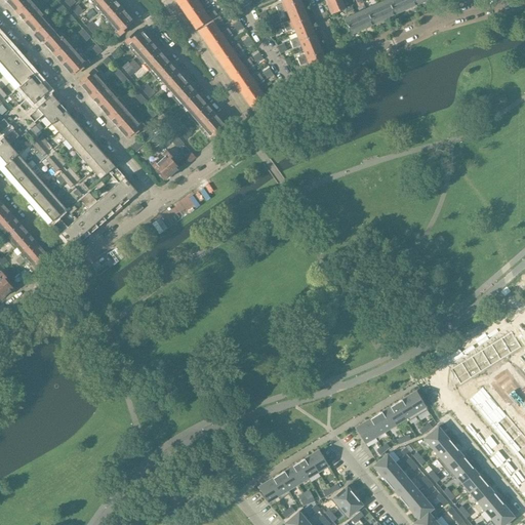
[(30,0),(17,0),(11,6),(29,27),(43,14),(30,0)]
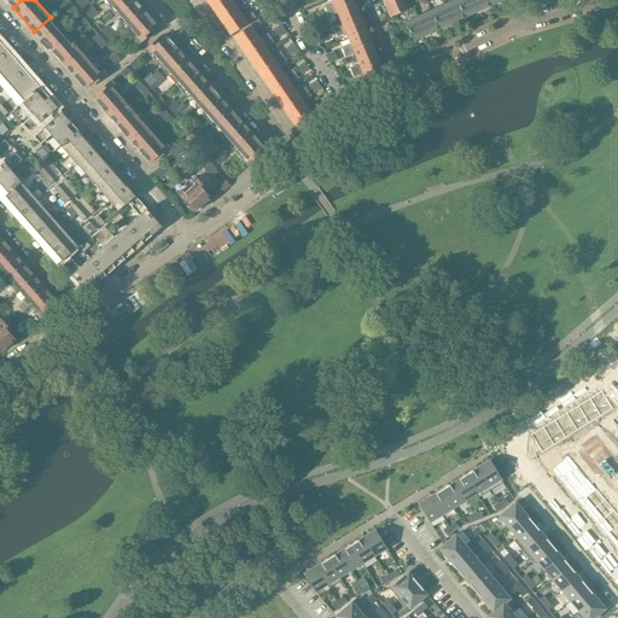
[(156,24),(134,0),(120,0),(112,7),(138,36),(135,39),(139,44),(155,29),(153,27),(156,24)]
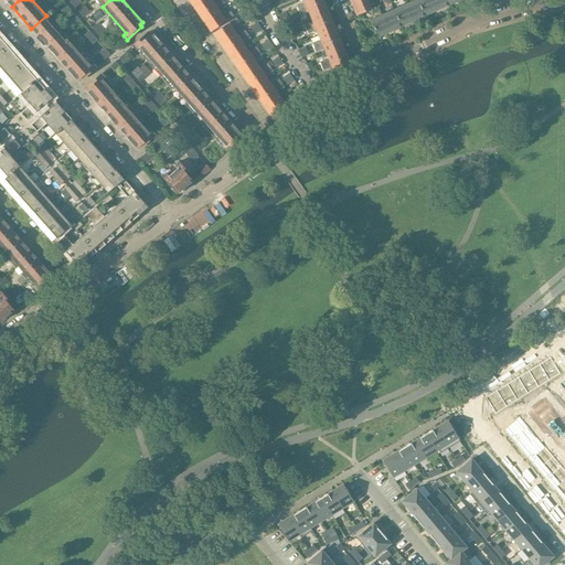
[(210,0),(202,0),(193,7),(199,14),(220,0),(212,0),(211,1),(210,0)]
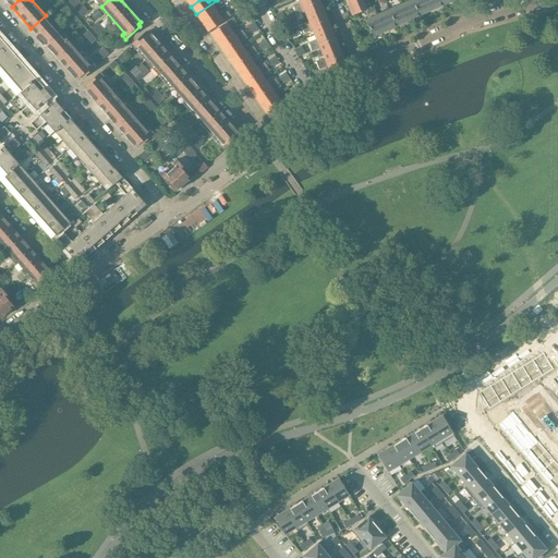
[(219,0),(217,0),(196,14),(202,23),(217,12),(214,8),(221,3),(219,0)]
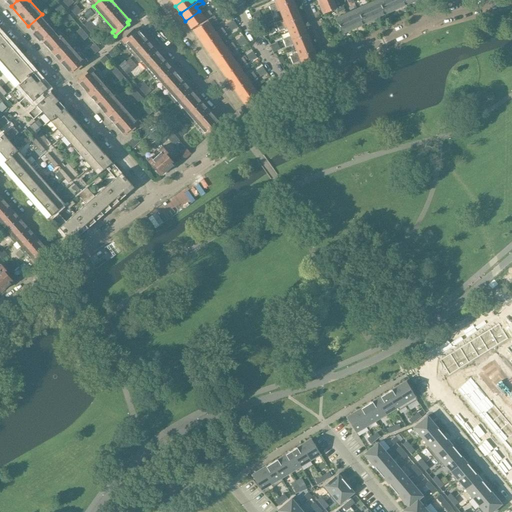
[(292,0),(275,0),(276,3),(268,6),(270,10),(293,1),(292,0)]
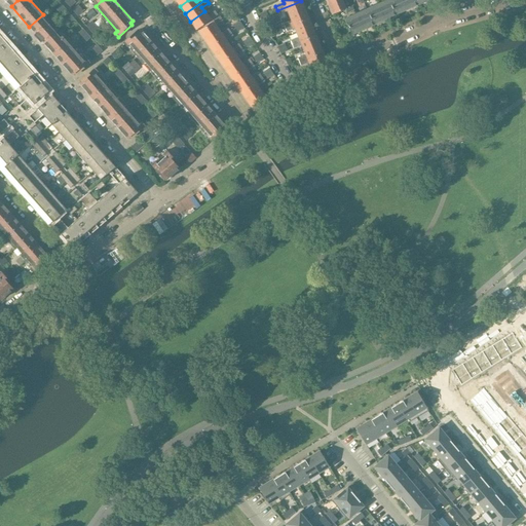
[(341,0),(334,0),(328,3),(332,14),(345,8),(341,0)]
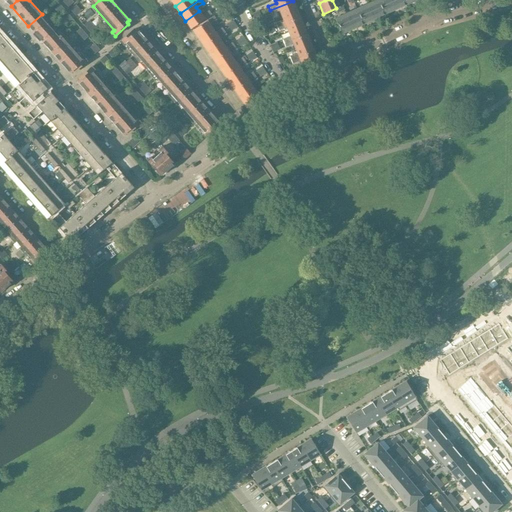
[(378,0),(376,0),(367,4),(373,19),(384,14),(378,0)]
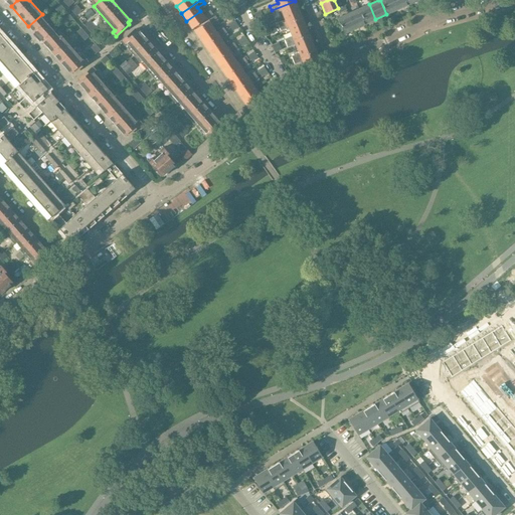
[(392,0),(380,0),(386,14),(397,9),(392,0)]
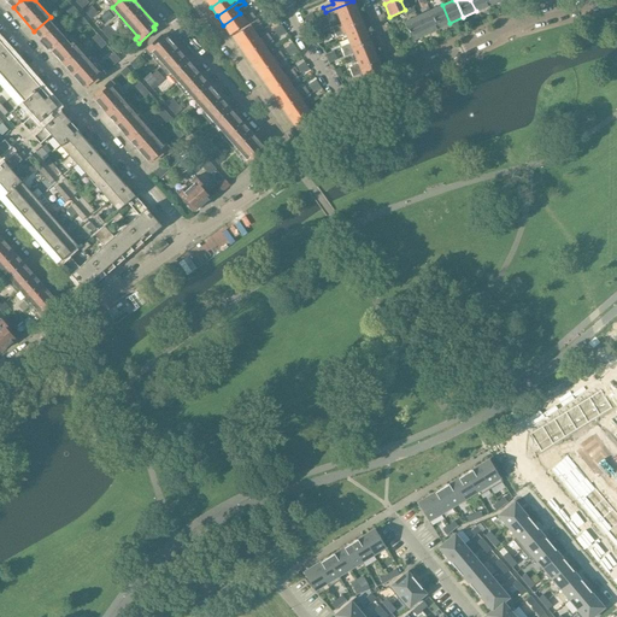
[(486,0),(470,0),(476,11),(488,5),(486,0)]
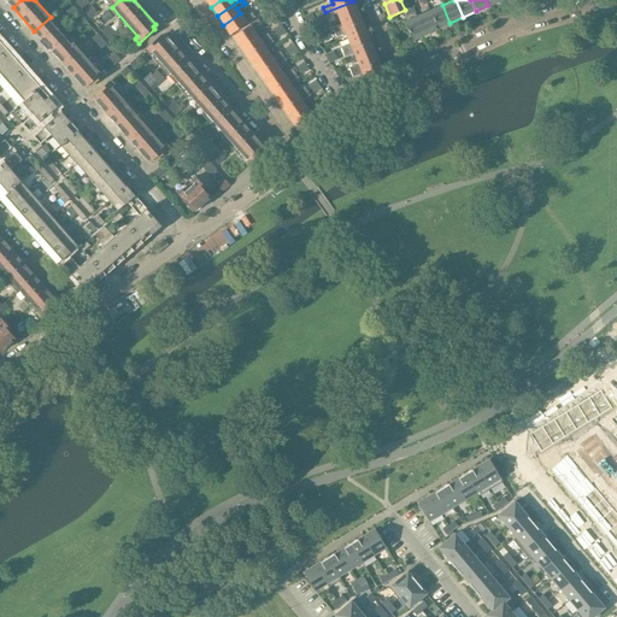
[(353,1),(325,12),(328,17),(336,13),(339,18),(357,11),(353,1)]
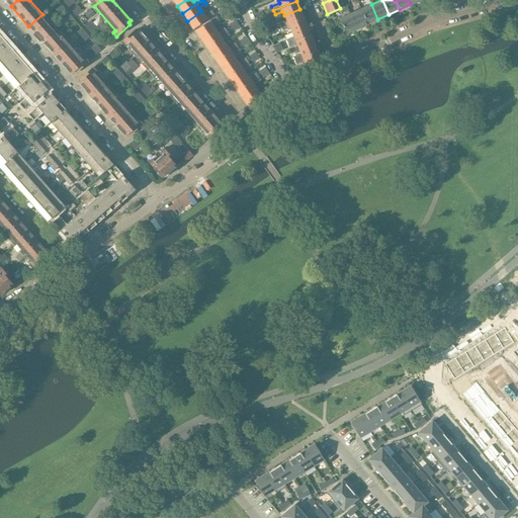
[(60,15),(66,10),(61,4),(55,9),(60,15)]
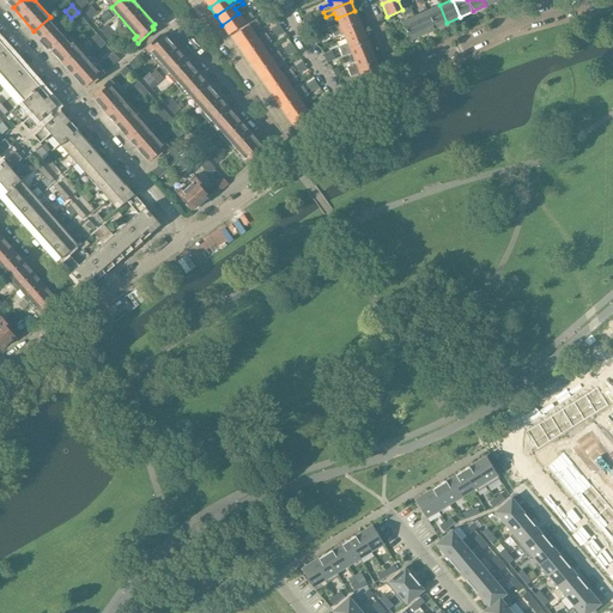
[(439,5),(428,11),(435,28),(447,23),(439,5)]
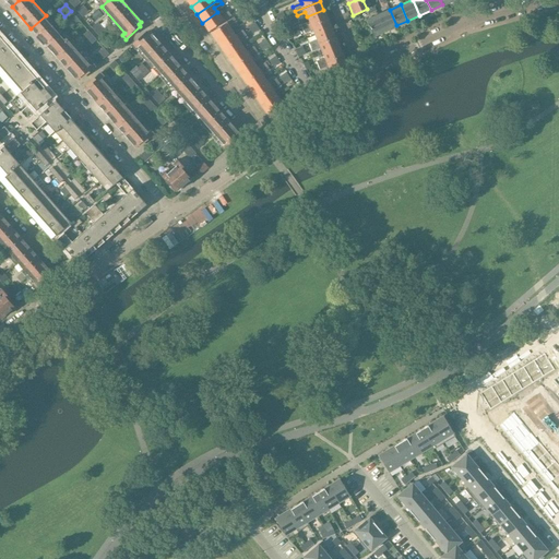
[(76,11),(82,18),(87,12),(82,6),(76,11)]
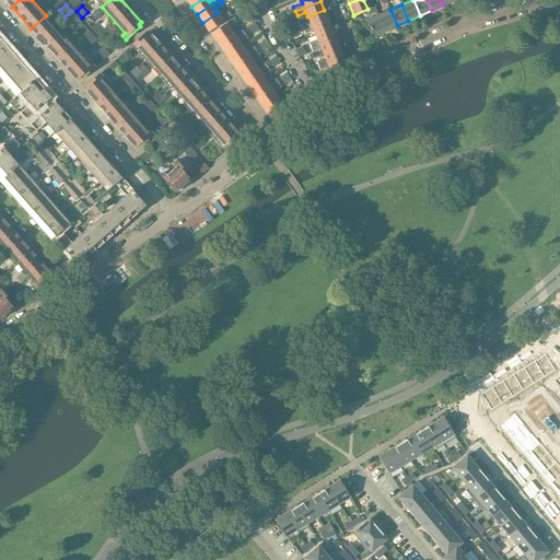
[(324,10),(307,16),(310,22),(301,25),(303,30),(328,19),(324,10)]
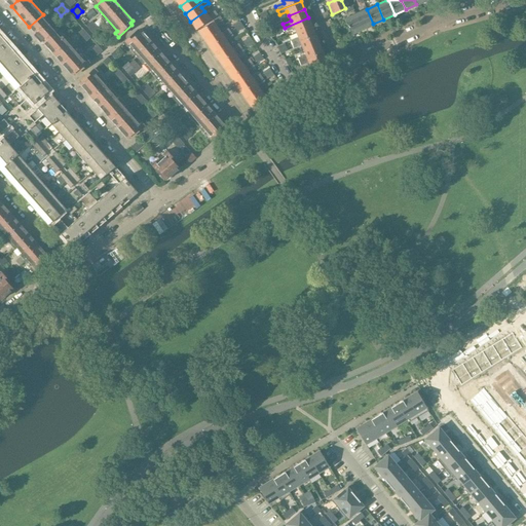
[(367,9),(355,14),(363,29),(373,24),(367,9)]
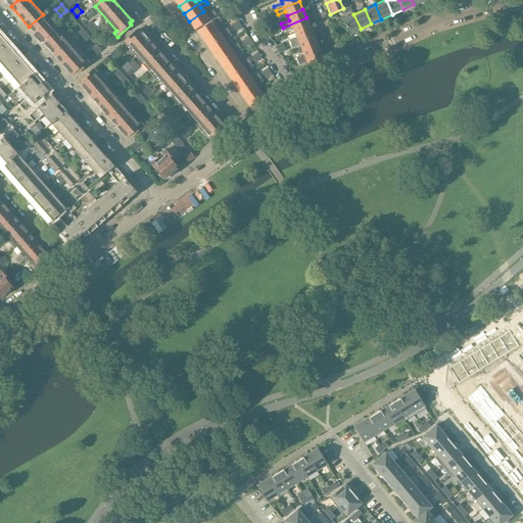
[(203,11),(189,21),(195,29),(216,14),(214,11),(206,16),(203,11)]
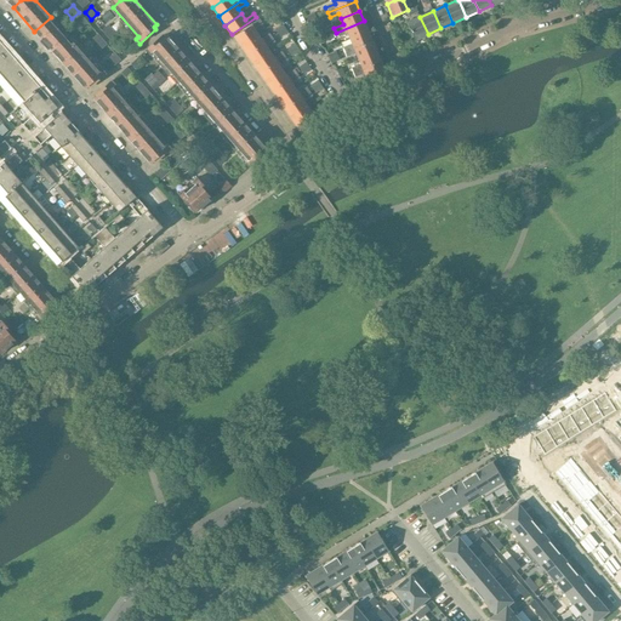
[(81,28),(87,22),(81,15),(75,21),(81,28)]
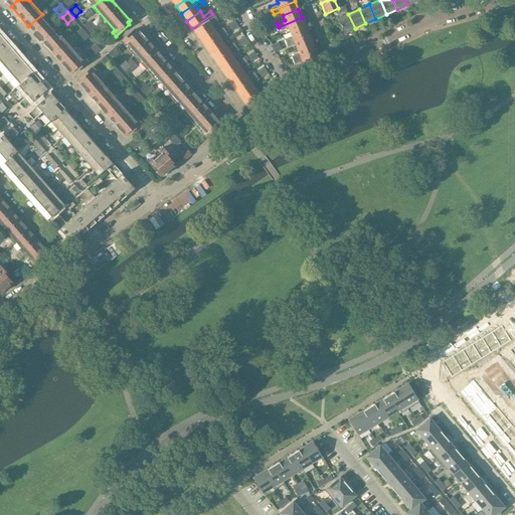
[(42,14),(28,26),(33,31),(31,32),(40,43),(42,42),(47,47),(60,35),(62,34),(59,31),(56,34),(42,18),(45,15),(43,13),(42,14)]
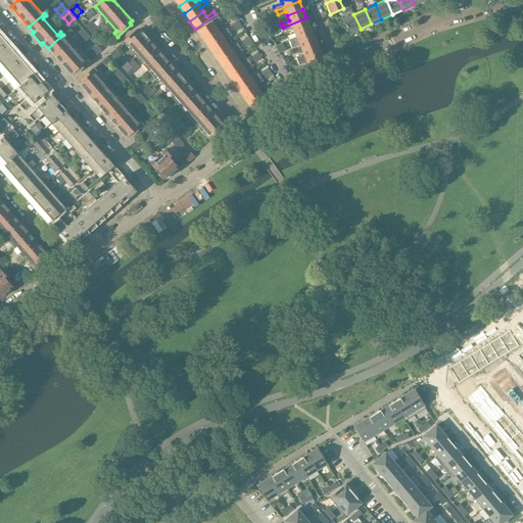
[(353,14),(342,19),(349,34),(361,29),(353,14)]
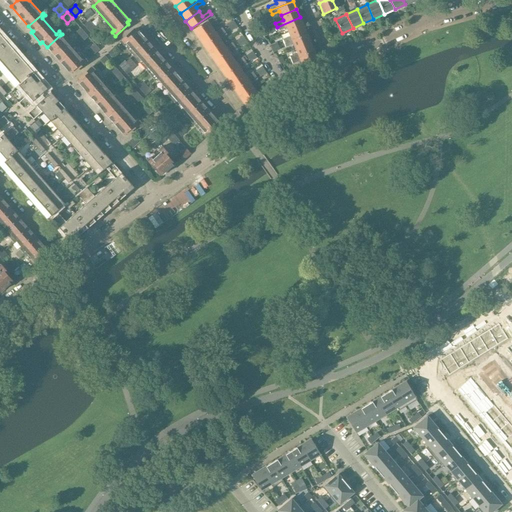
[(214,16),(193,30),(199,38),(212,29),(209,25),(216,20),(214,16)]
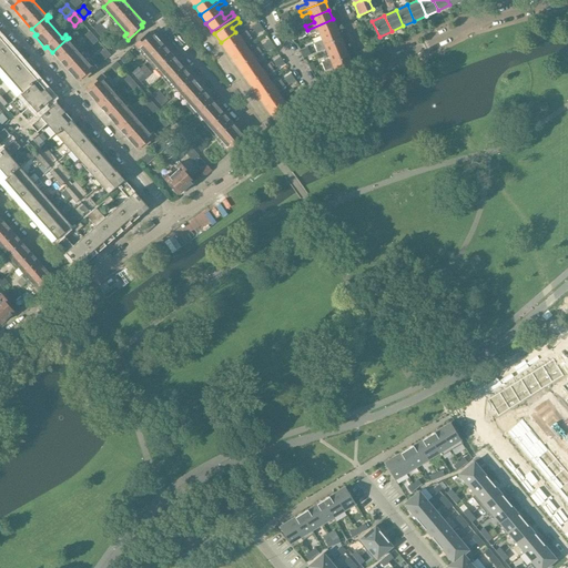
[(333,19),(307,30),(310,34),(317,30),(320,36),(336,29),(333,19)]
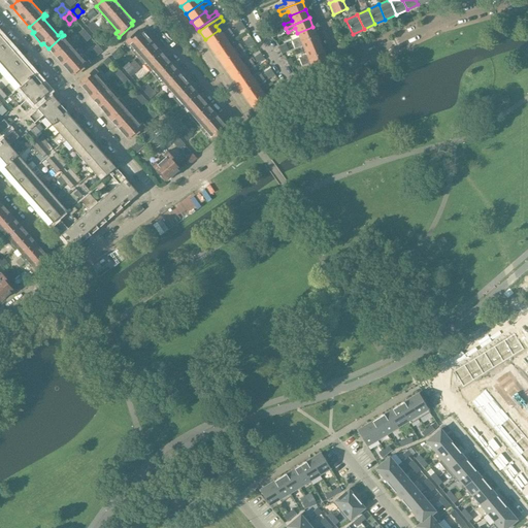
[(94,35),(100,30),(92,22),(87,26),(94,35)]
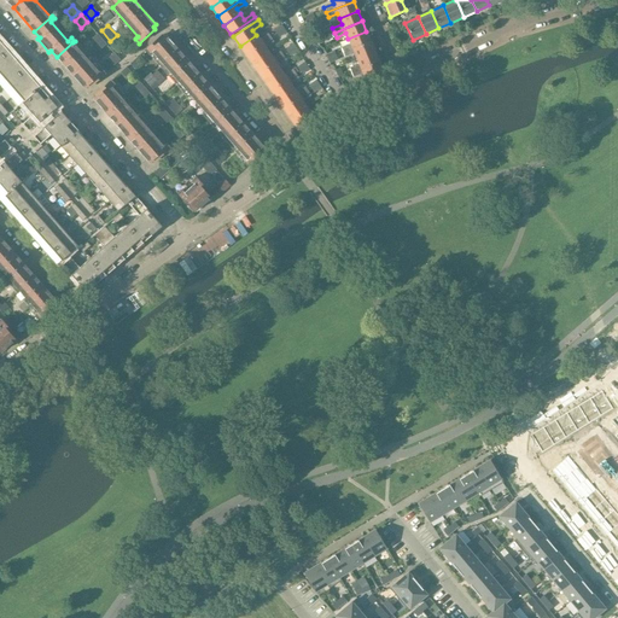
[(366,31),(348,39),(350,44),(340,48),(343,53),(371,41),(366,31)]
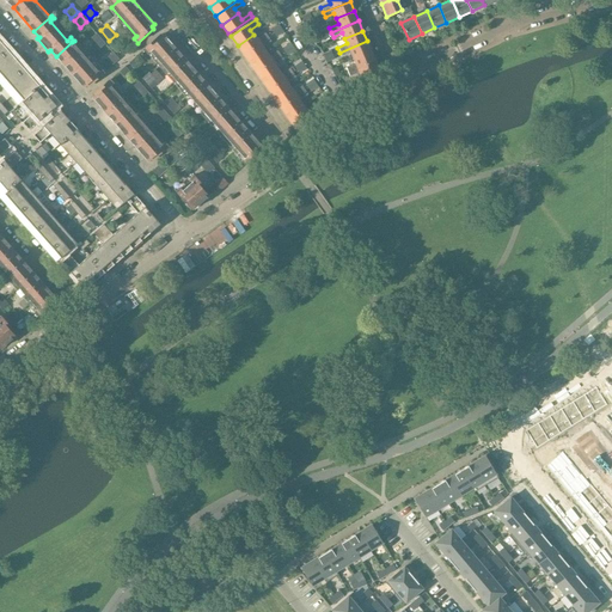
[(105,44),(96,34),(90,40),(99,49),(105,44)]
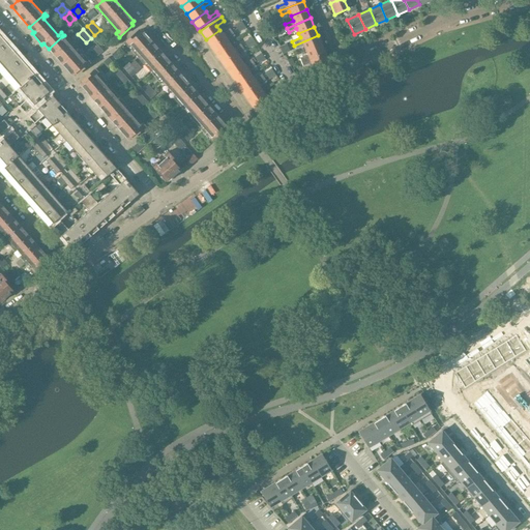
[(219,30),(206,39),(211,48),(232,33),(230,29),(223,34),(219,30)]
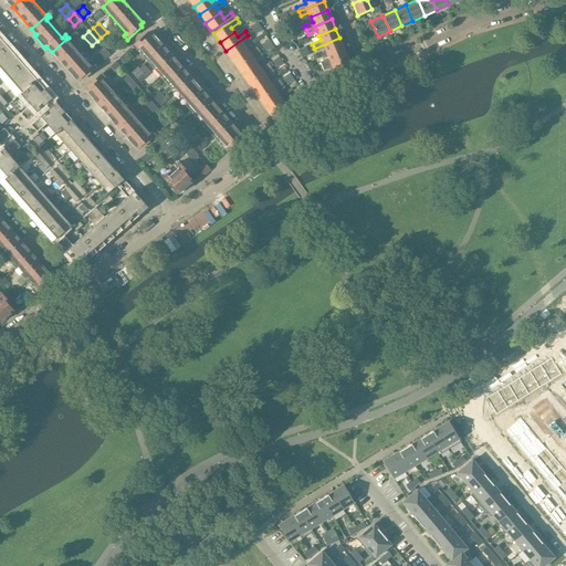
[(177,62),(152,33),(149,35),(147,33),(133,46),(136,50),(138,48),(163,75),(177,62)]
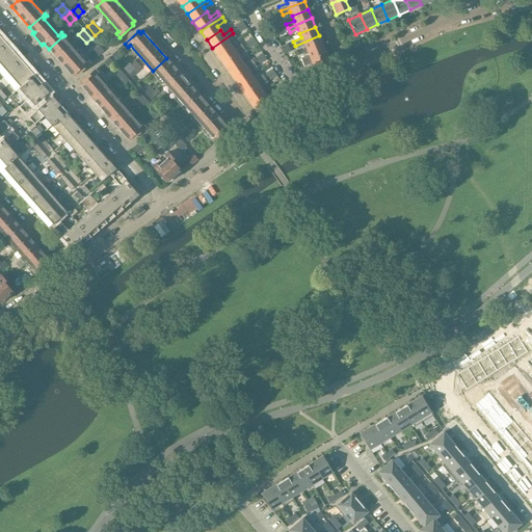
[(233,33),(212,48),(217,55),(231,45),(228,41),(235,36),(233,33)]
